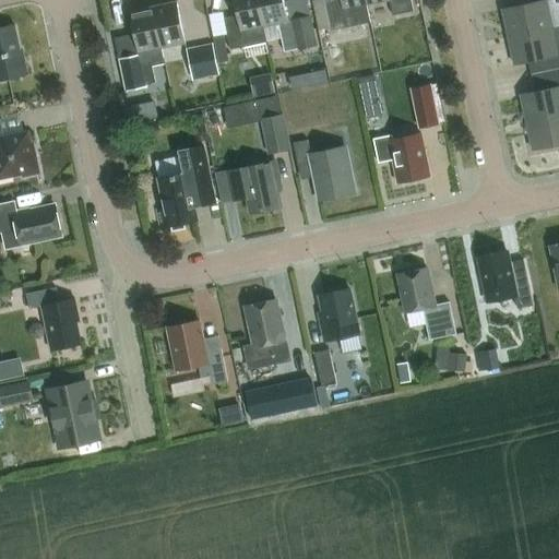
[(153,6),(162,47),(186,42),(177,0),(153,6)]
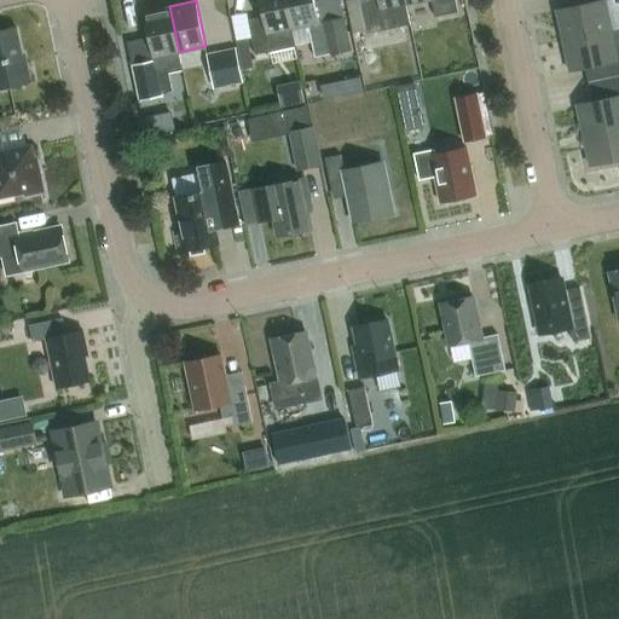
[(259,0),(262,17),(248,19),(249,24),(255,53),(271,51),(271,52),(296,46),(295,45),(291,28),(293,28),(287,0),(259,0)]
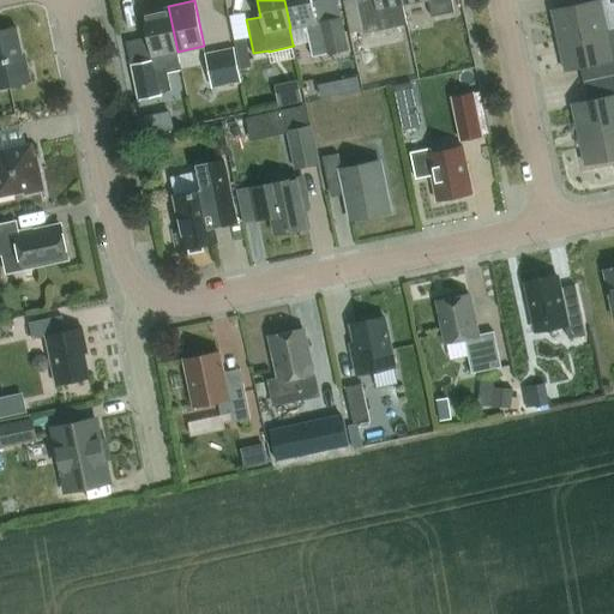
[(312,0),(284,0),(290,28),(306,24),(315,23),(317,22),(312,0)]
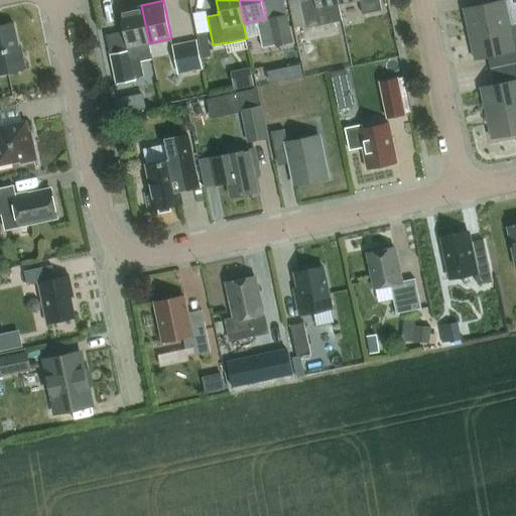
[(309,0),(302,2),(307,25),(307,27),(333,22),(329,5),(339,3),(338,0),(309,0)]
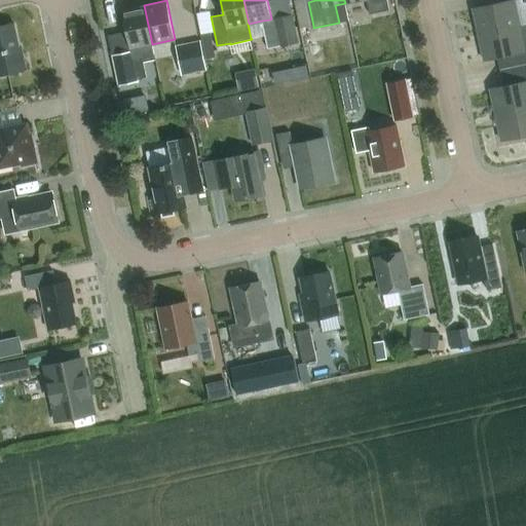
[(344,0),(345,3),(361,0),(367,0),(370,13),(389,9),(387,0),(344,0)]
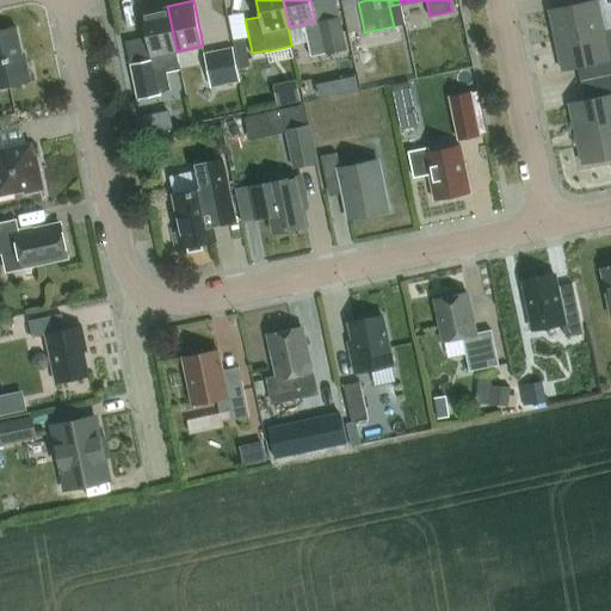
[(556,39),(604,30),(597,0),(591,0),(550,8),(556,39)]
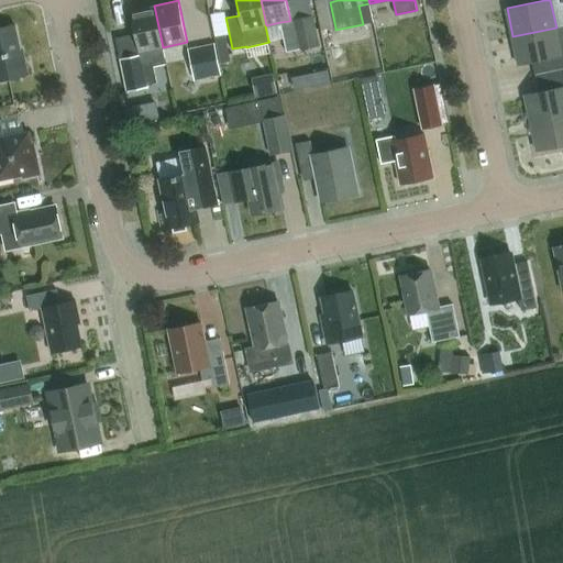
[(370,3),(359,6),(363,24),(374,22),(370,3)]
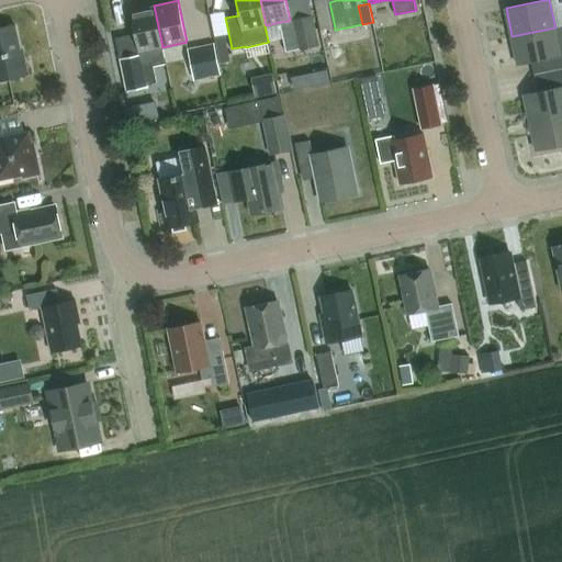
[(138,52),(120,56),(120,57),(127,90),(157,83),(154,66),(166,63),(163,47),(154,6),(131,11),(135,33),(138,52)]
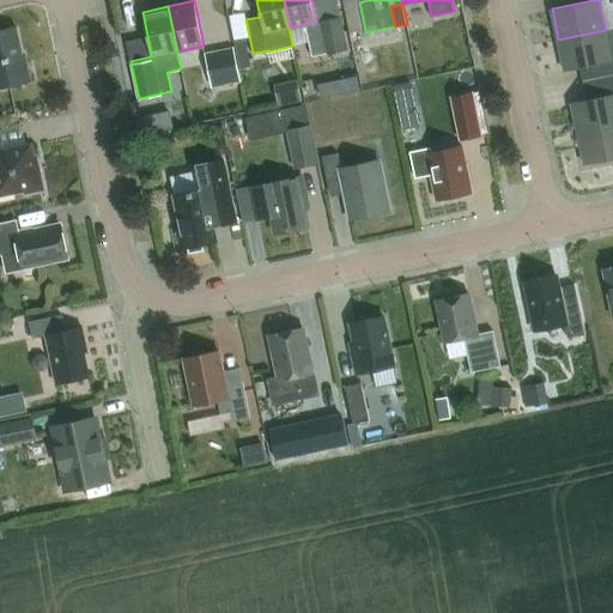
[(326,20),(320,22),(323,37),(327,54),(349,49),(341,17),(340,17),(326,20)]
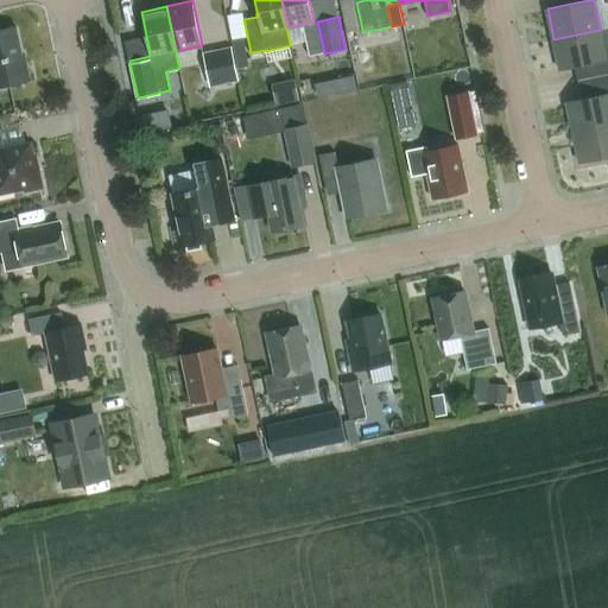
[(312,23),(303,24),(310,56),(324,54),(321,37),(317,21),(314,21),(312,23)]
